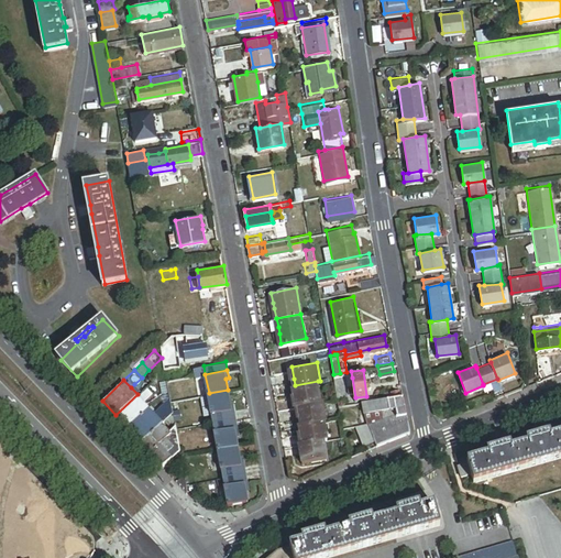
[(318,381),(295,385),(293,385),(294,393),(296,404),(298,403),(321,400),(318,381)]
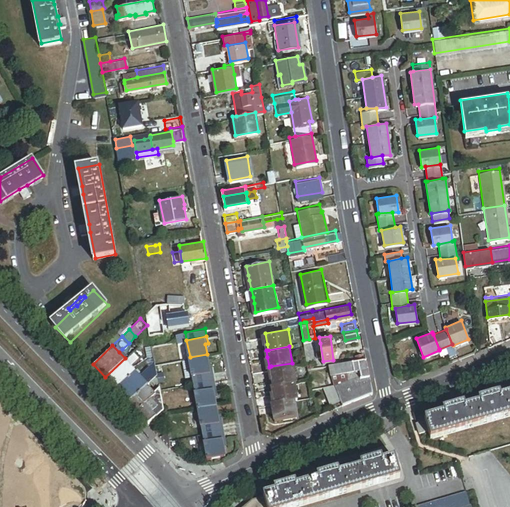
[(125,358),(128,355),(122,349),(119,352),(125,358)]
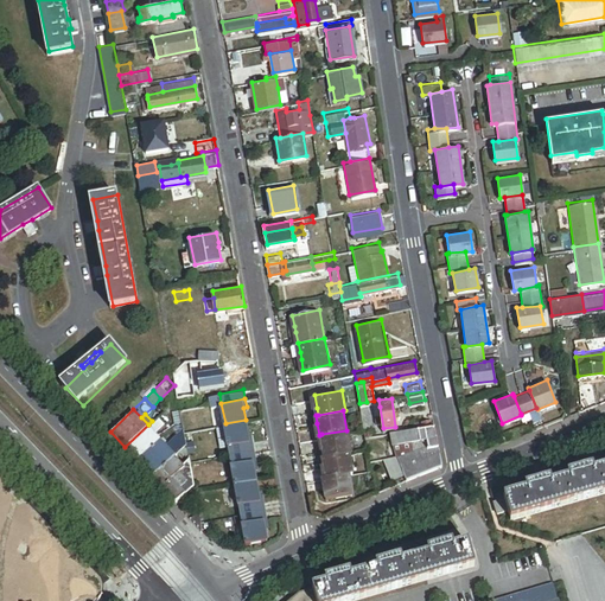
[(253,439),(250,430),(248,430),(246,420),(225,423),(229,443),(253,439)]
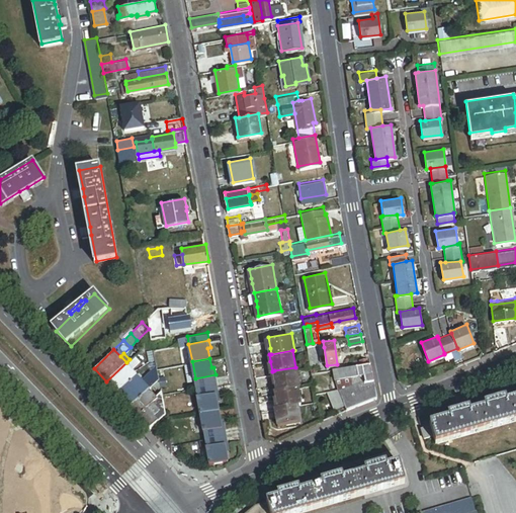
[(372,370),(370,360),(368,361),(360,362),(357,362),(356,363),(358,372),(364,371),(372,370)]
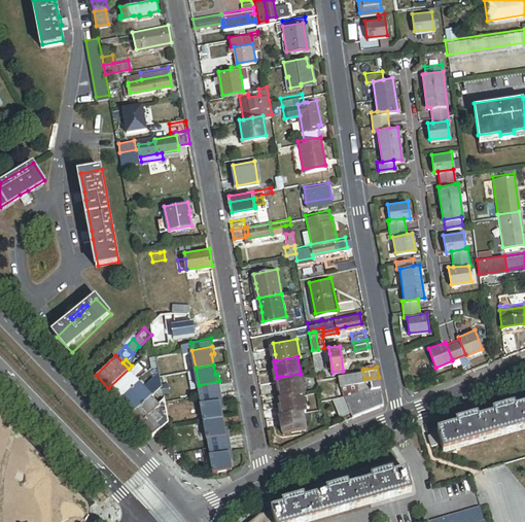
[(129,369),(108,388),(133,413),(151,394),(152,393),(142,383),(144,380),(142,377),(139,380),(129,369)]
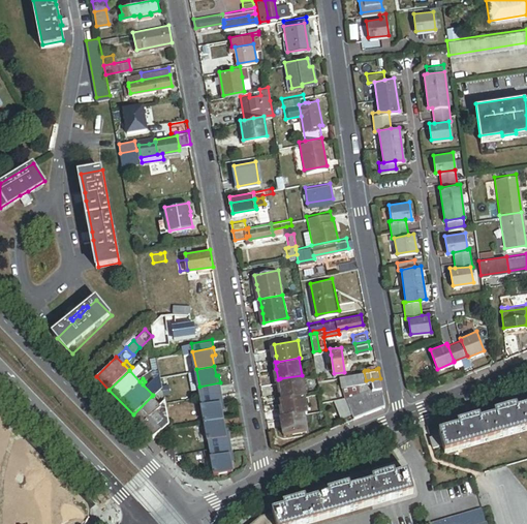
[(364,371),(348,373),(348,374),(341,375),(342,384),(366,380),(364,371)]
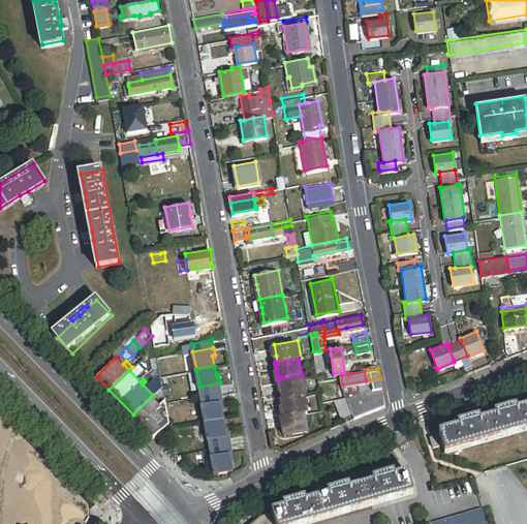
[(304,374),(302,375),(280,378),(282,390),(283,396),(305,392),(307,392),(304,374)]
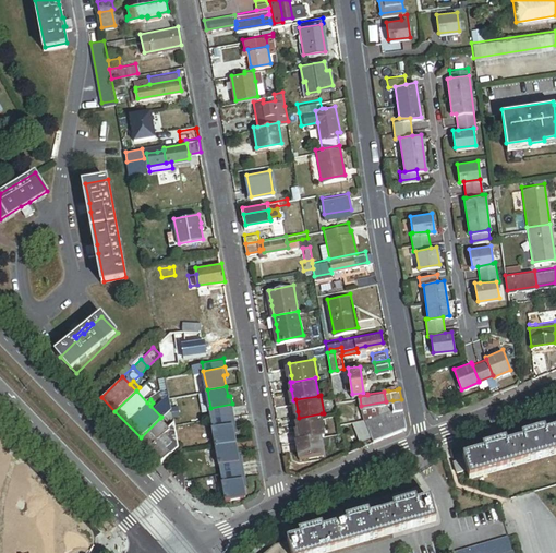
[(403,422),(406,421),(401,399),(393,400),(394,406),(395,406),(403,422)]
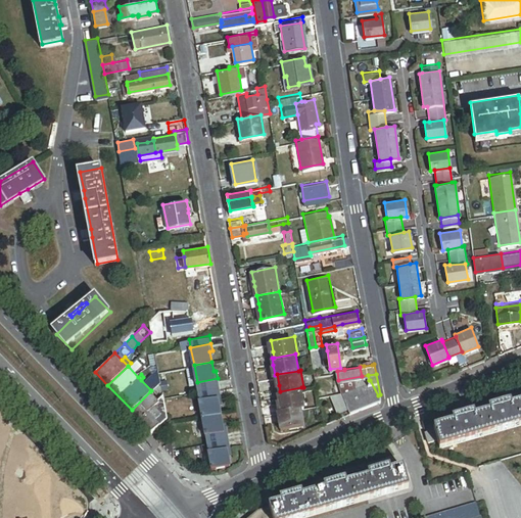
[(362,376),(338,380),(340,389),(347,387),(348,386),(352,386),(362,382),(362,383),(369,380),(368,375),(362,376)]
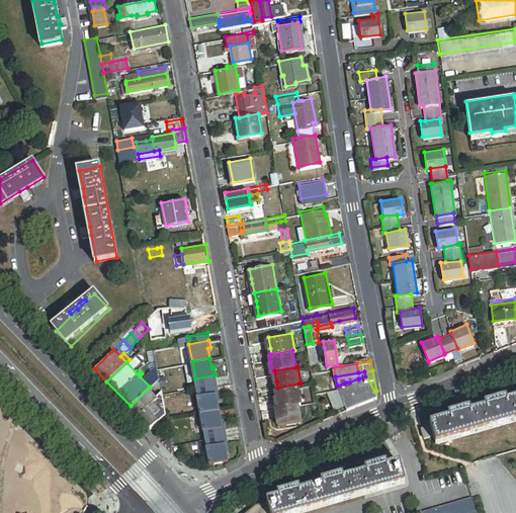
[(217,382),(216,374),(195,378),(196,387),(217,382)]
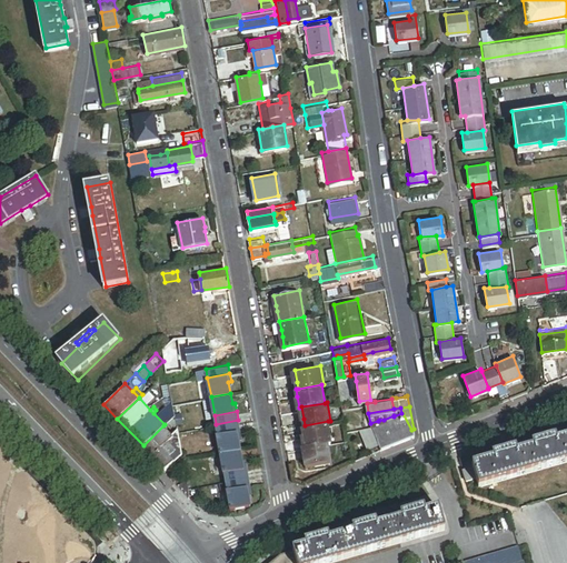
[(381,444),(411,430),(403,413),(401,413),(394,416),(394,415),(384,420),(379,420),(378,421),(370,423),(381,444)]
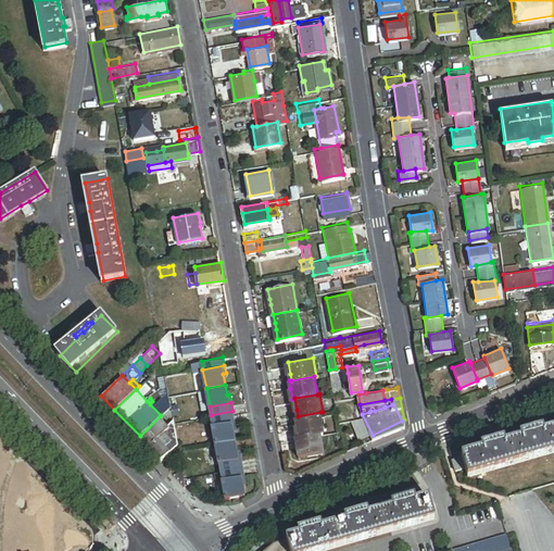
[(235,421),(233,411),(211,415),(213,424),(235,421)]
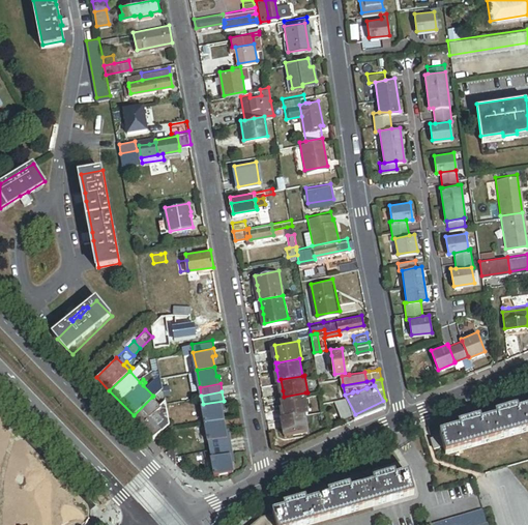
[(309,410),(305,392),(284,397),(282,397),(283,404),(285,414),(305,410),(309,410)]
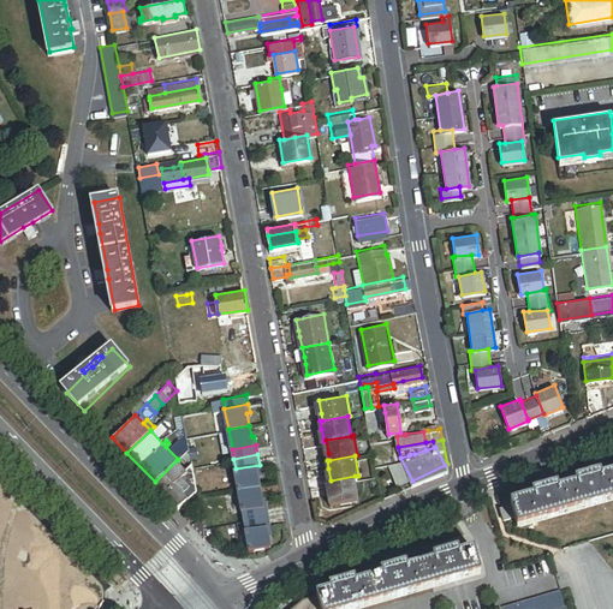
[(186,470),(177,460),(155,482),(179,506),(189,496),(183,491),(190,484),(182,476),(186,470)]
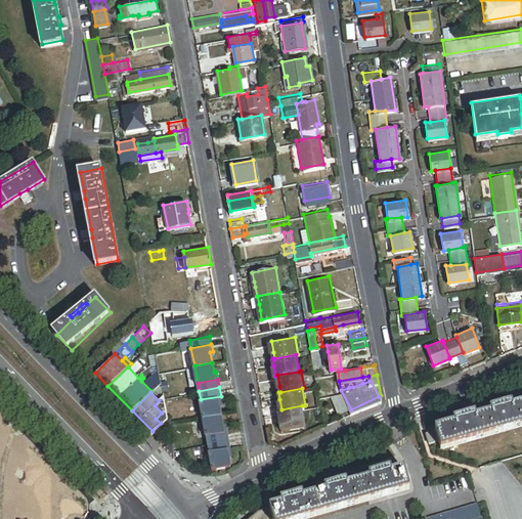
[(222,403),(221,396),(201,399),(204,417),(221,414),(220,404),(222,403)]
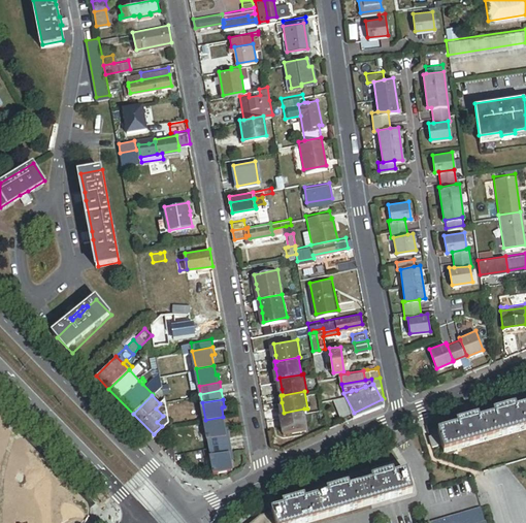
[(439,428),(440,431),(444,440),(446,449),(525,425),(525,403),(517,406),(516,402),(494,409),(495,413),(480,417),(479,413),(458,419),(459,423),(439,428)]
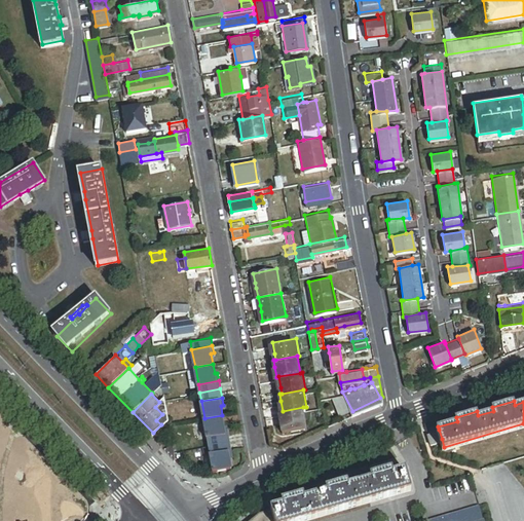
[(306,425),(303,407),(283,411),(279,412),(282,420),(283,430),(306,425)]
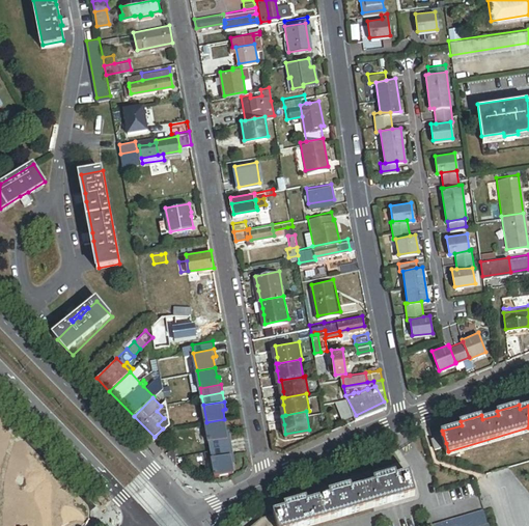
[(230,436),(229,427),(226,428),(224,419),(206,422),(210,440),(230,436)]
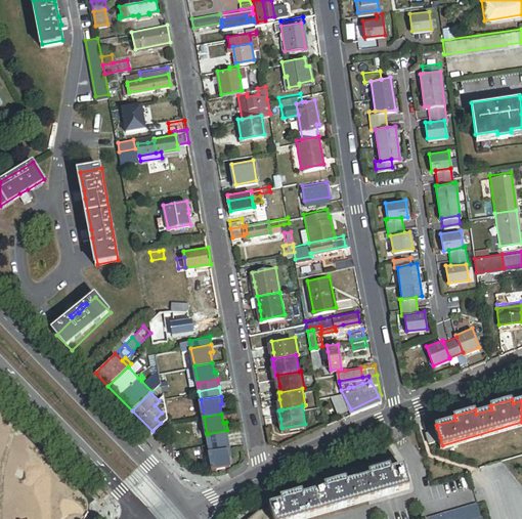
[(440,437),(437,428),(427,431),(430,440),(440,437)]
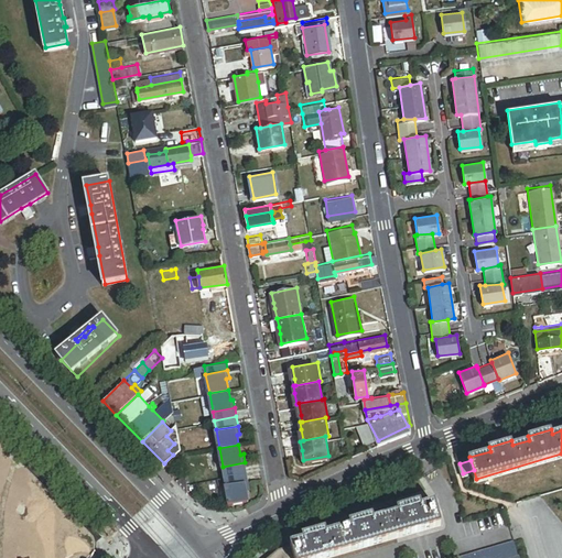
[(247,471),(245,462),(223,467),(225,476),(247,471)]
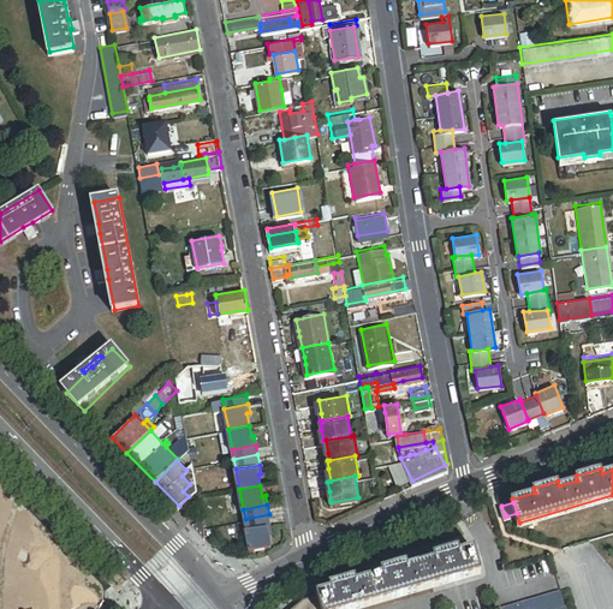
[(271,525),(269,514),(245,519),(248,529),(271,525)]
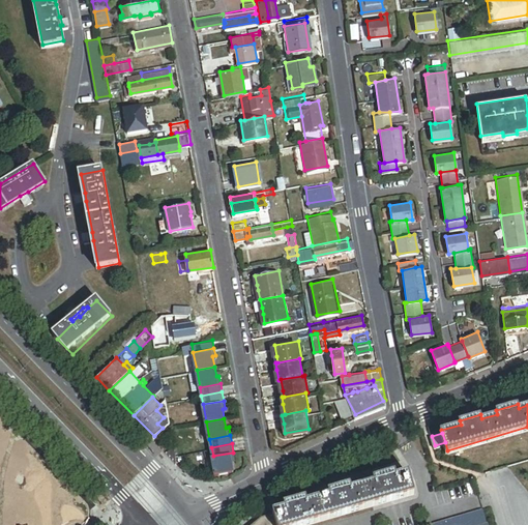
[(235,460),(233,453),(213,456),(216,474),(234,470),(232,460),(235,460)]
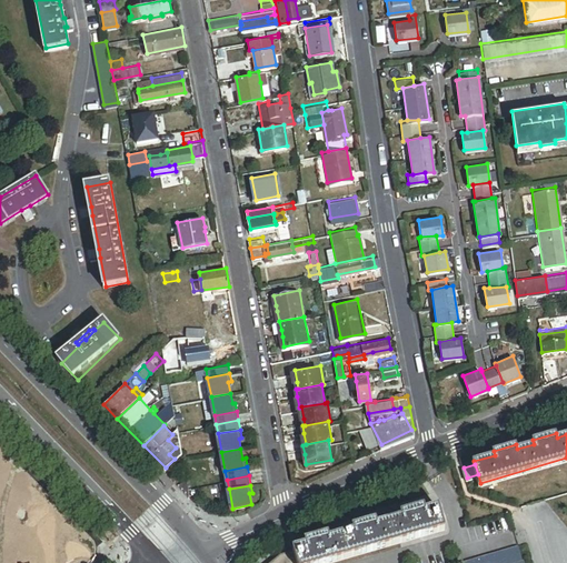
[(0,514),(1,515),(0,515),(0,539),(17,532),(18,532),(21,529),(31,520),(11,500),(0,509),(0,514)]
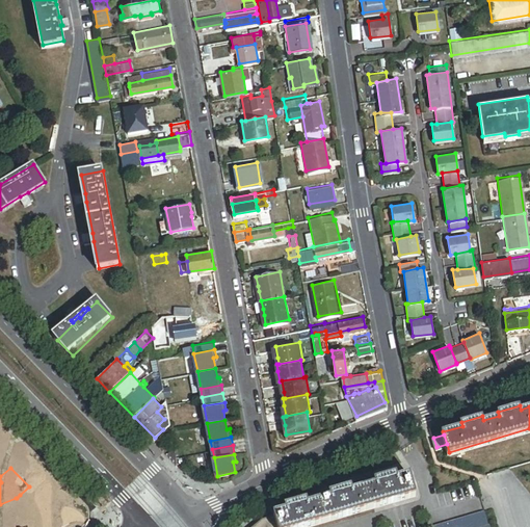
[(284,509),(271,512),(272,515),(275,526),(295,526),(413,494),(407,474),(395,477),(394,473),(373,479),(374,483),(350,490),(349,486),(327,493),(328,496),(305,503),(303,500),(283,505),(284,509)]
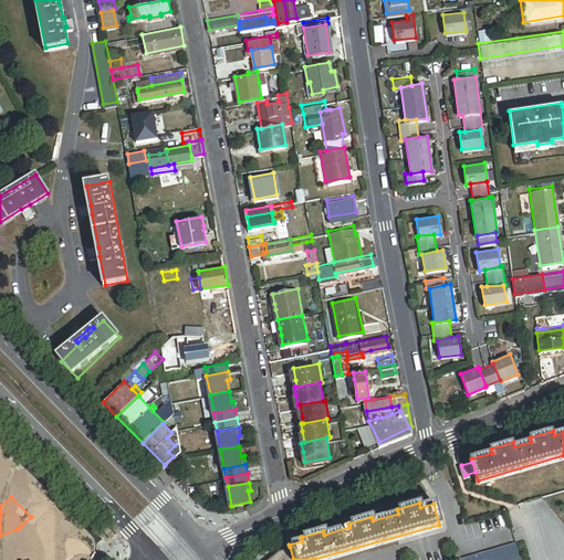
[(31,517),(21,526),(50,556),(64,542),(34,513),(31,517)]
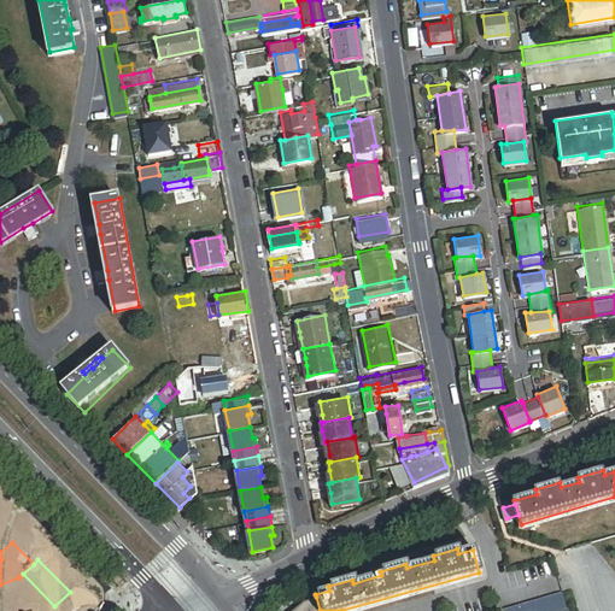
[(561,589),(498,609),(498,610),(546,610),(566,605),(561,589)]
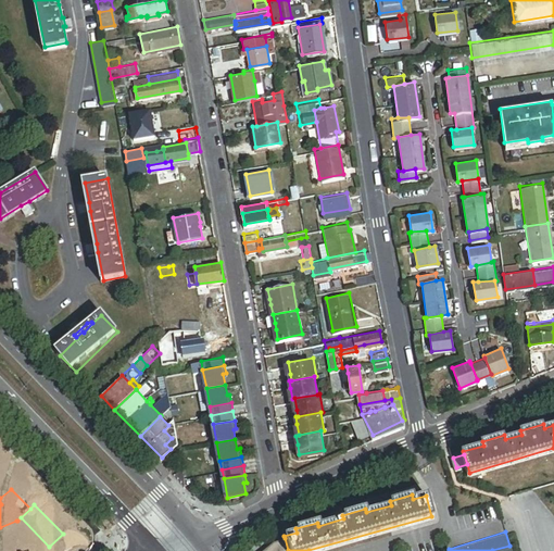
[(259,550),(288,550),(285,538),(272,541),(259,550)]
